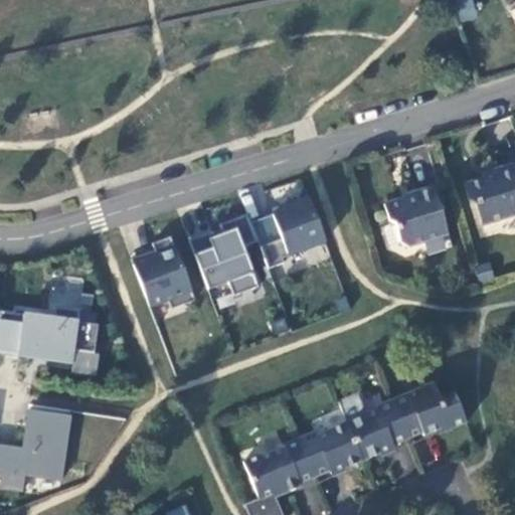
[(454,0),(459,21),(476,17),(472,0),(454,0)]
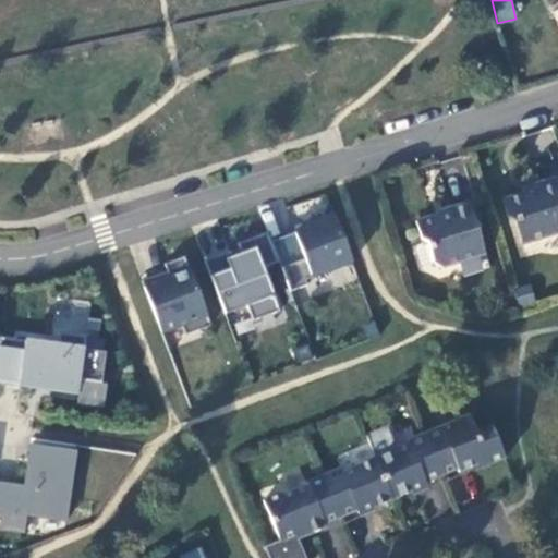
[(520,193),(498,199),(505,221),(511,219),(518,242),(557,229),(557,173),(535,182),(537,187),(520,193)]
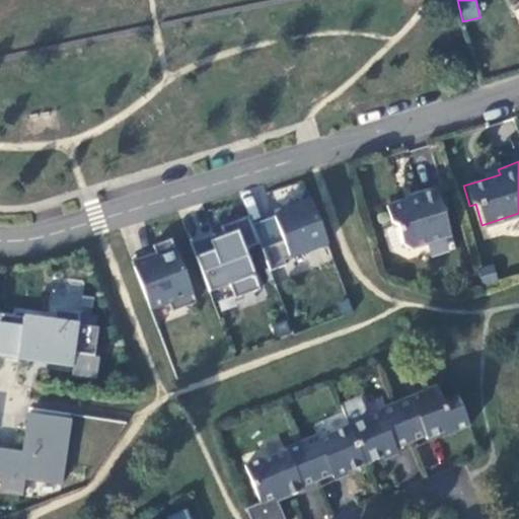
[(483,174),(484,179),(500,174),(498,169),(483,174)]
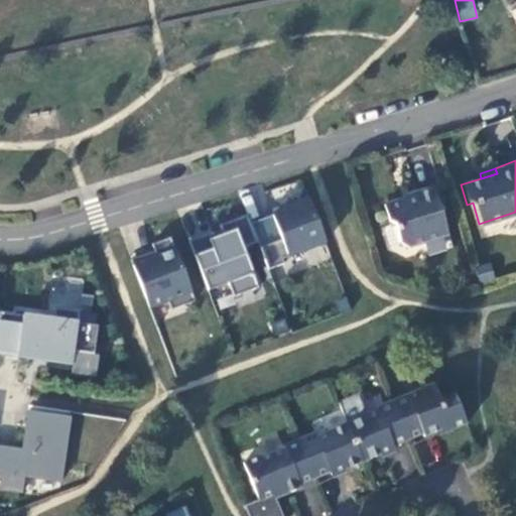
[(282,256),(326,240),(307,194),(284,204),(285,208),(250,221),(257,240),(268,267),(284,261),(282,256)]
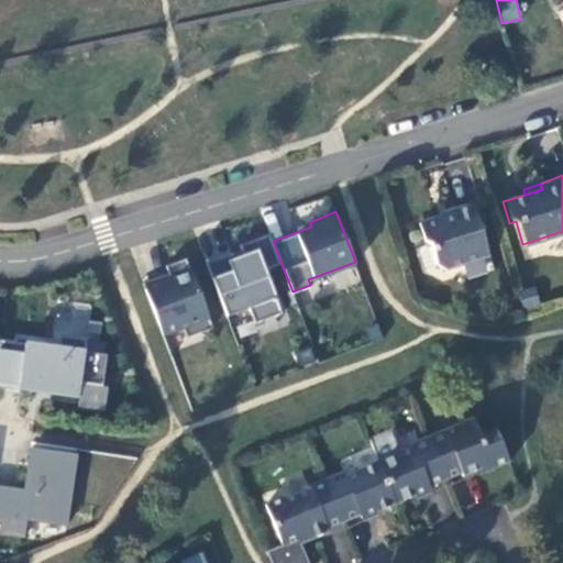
[(470,212),(416,231),(419,241),(427,249),(430,263),(439,271),(484,256),(470,212)]
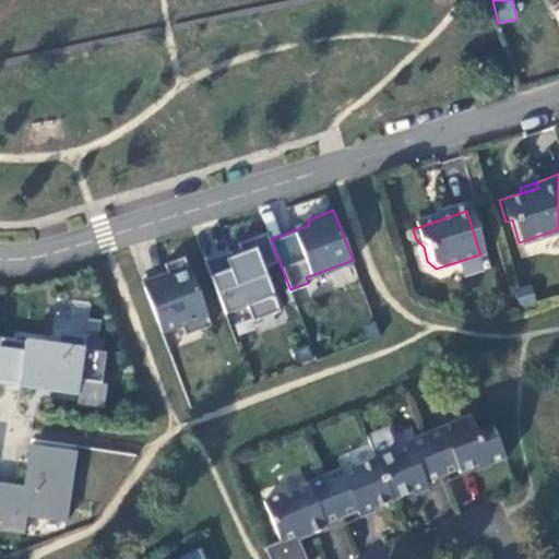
[(263,265),(278,260),(271,239),(268,229),(238,241),(240,247),(241,251),(227,257),(225,251),(204,258),(225,312),(247,304),(253,319),(280,309),(263,265)]
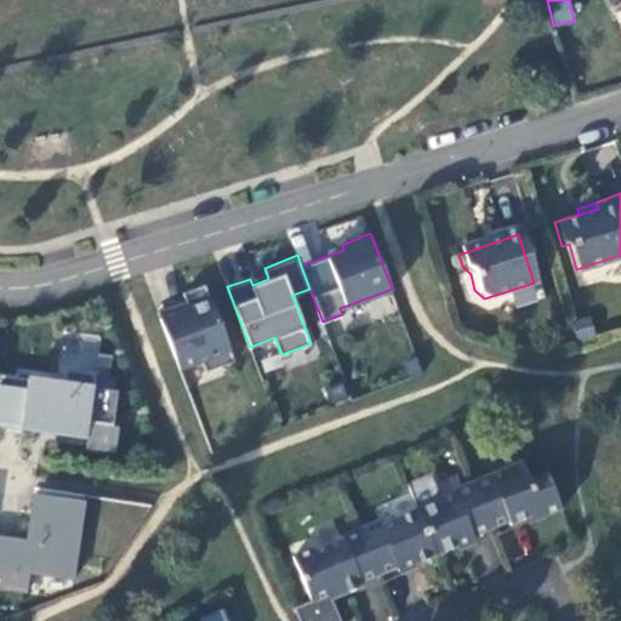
[(267,274),(250,279),(252,285),(268,279),(267,274)]
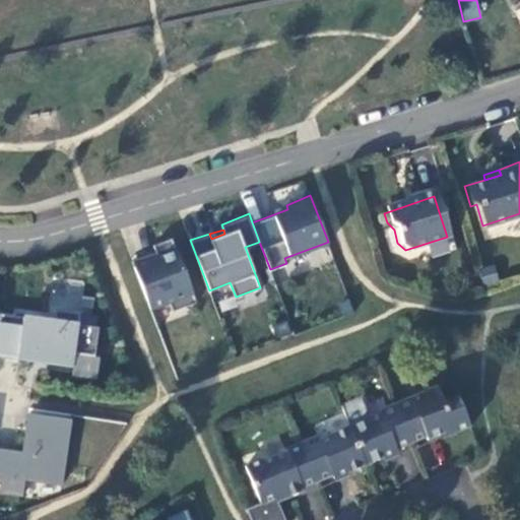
[(148,253),(131,258),(150,307),(170,301),(173,310),(196,301),(172,236),(152,243),(155,251),(157,255),(150,258),(148,253)]
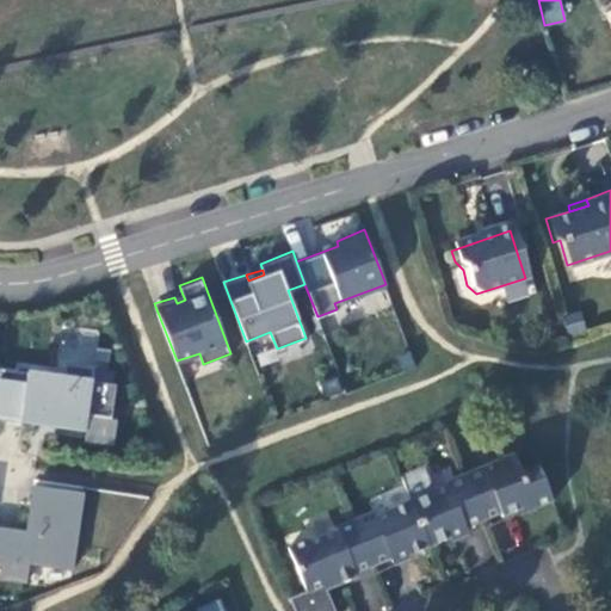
[(579,310),(561,316),(569,337),(587,329),(579,310)]
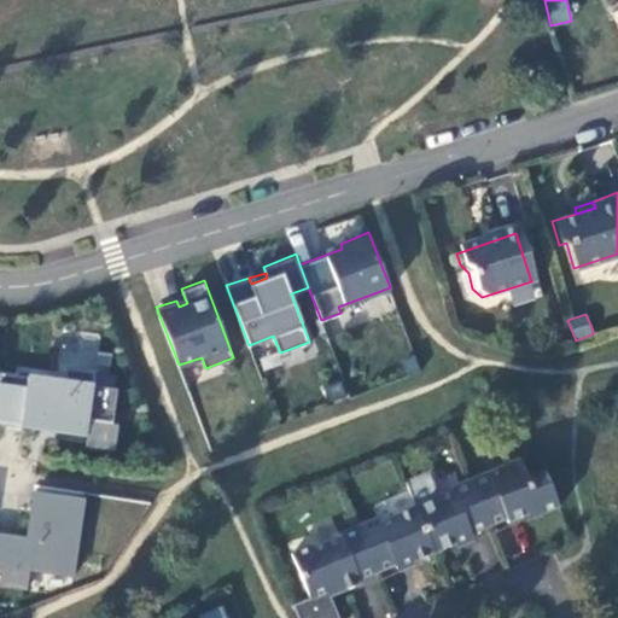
[(0,421),(38,427),(38,421),(57,424),(56,430),(86,435),(88,418),(112,421),(117,388),(93,384),(95,369),(65,365),(63,379),(0,371),(0,421)]
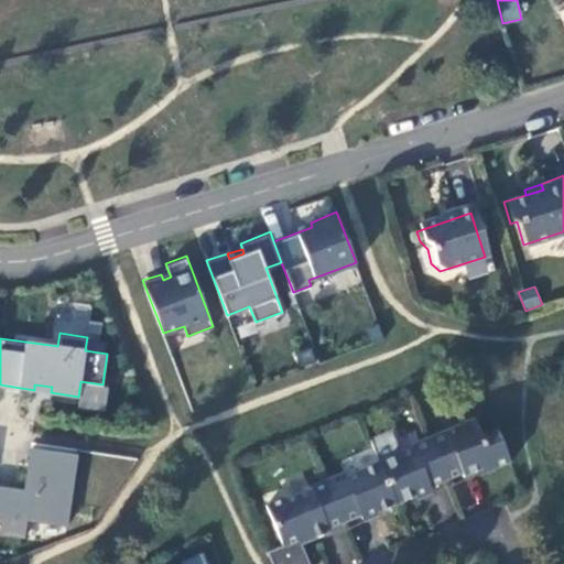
[(494,470),(509,464),(497,432),(480,438),(473,421),(427,440),(445,480),(463,474),(464,477),(491,466),(494,470)]
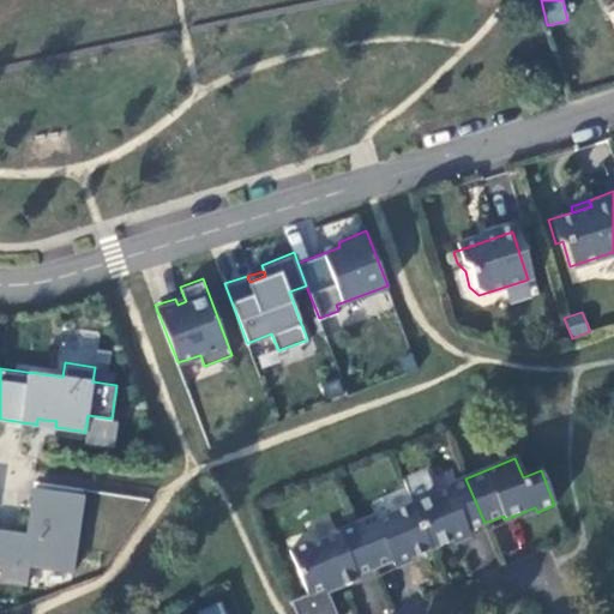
[(464,531),(485,523),(465,479),(449,485),(451,489),(432,498),(421,473),(399,481),(410,506),(429,551),(465,535),(464,531)]
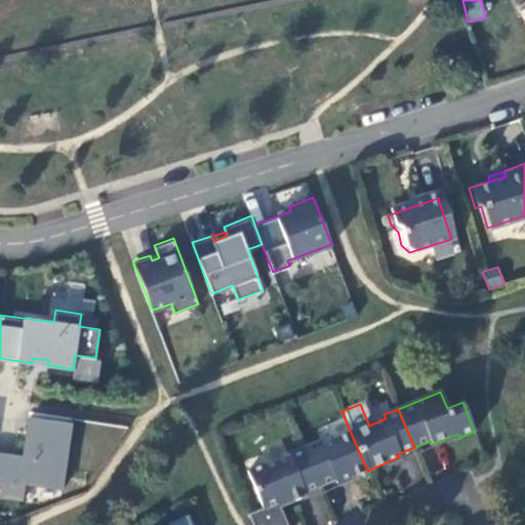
[(63,487),(71,422),(28,416),(23,455),(0,451),(0,482),(14,485),(15,481),(63,487)]
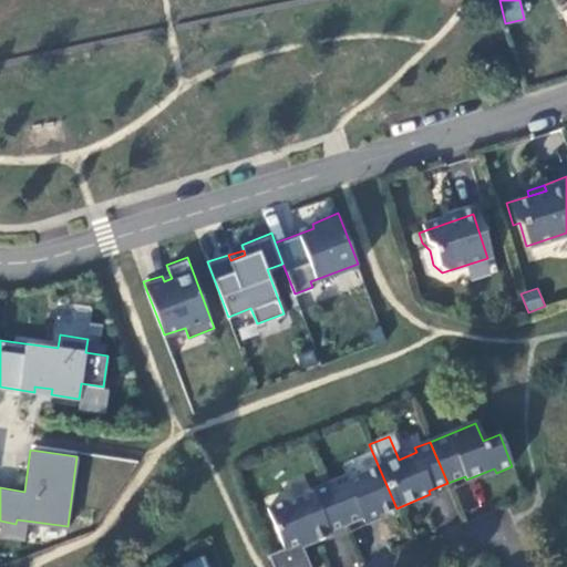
[(362,522),(397,508),(379,467),(346,481),(344,476),(326,484),(343,526),(361,518),(362,522)]
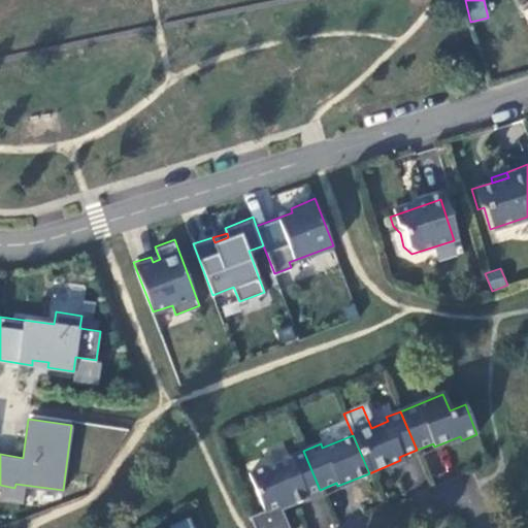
[(320,490),(303,451),(290,457),(291,460),(267,470),(266,467),(248,475),(263,513),(251,519),(254,527),(288,527),(279,507),(289,503),(291,508),(307,500),(305,496),(320,490)]
